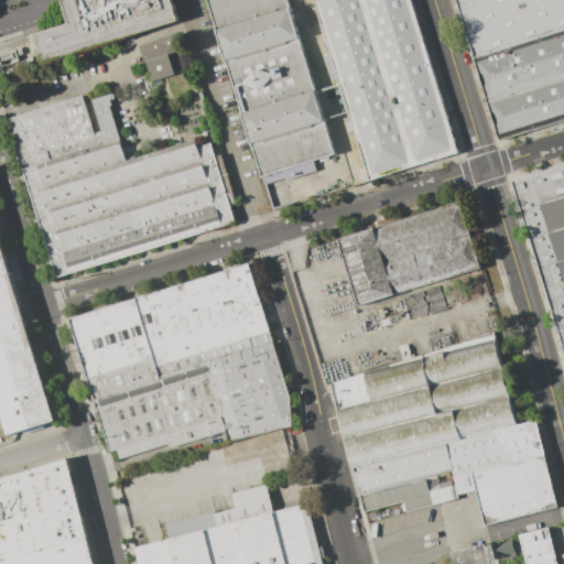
[(172,0),(179,21),(43,62),(34,34),(69,24),(62,0),(172,0)]
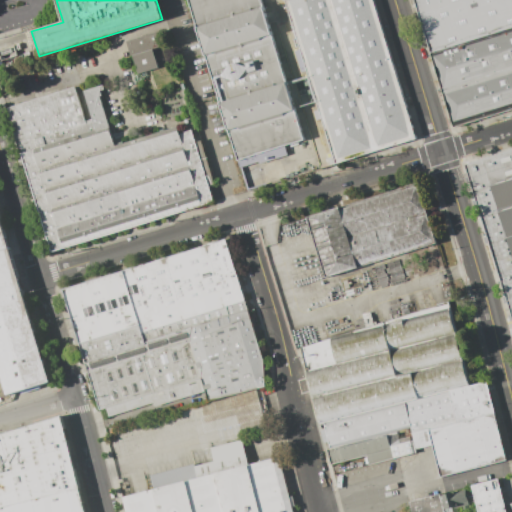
[(261,0),(304,139),(237,160),(190,11),(186,0),(261,0)]
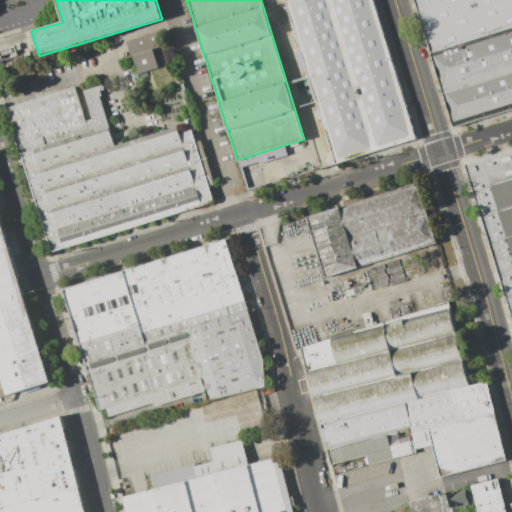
[(284,0),(372,0),(415,139),(335,164),(284,0)]
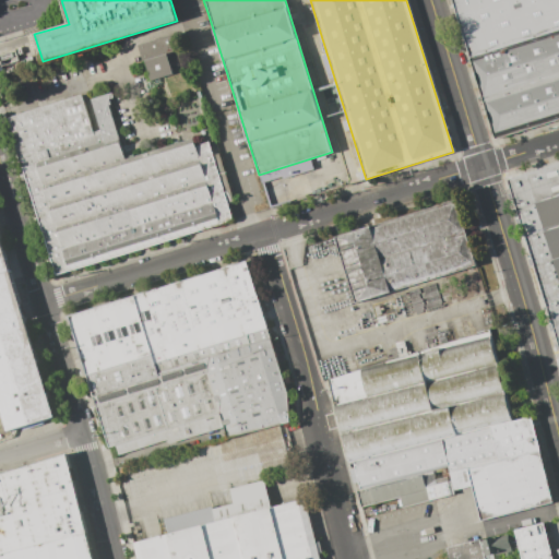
[(558,34),(475,60),(456,0),(558,0),(558,34)]
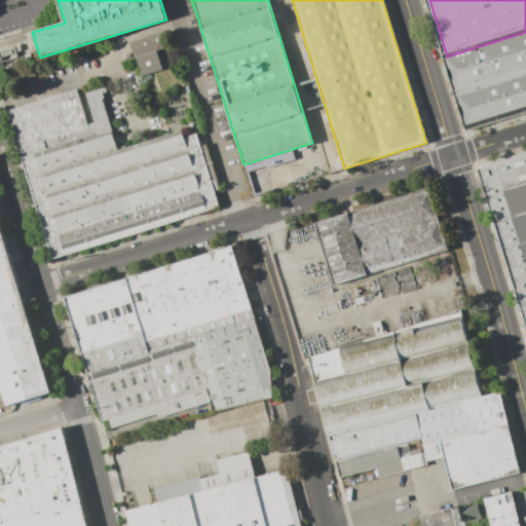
[(525,108),(468,126),(447,57),(525,32),(525,108)]
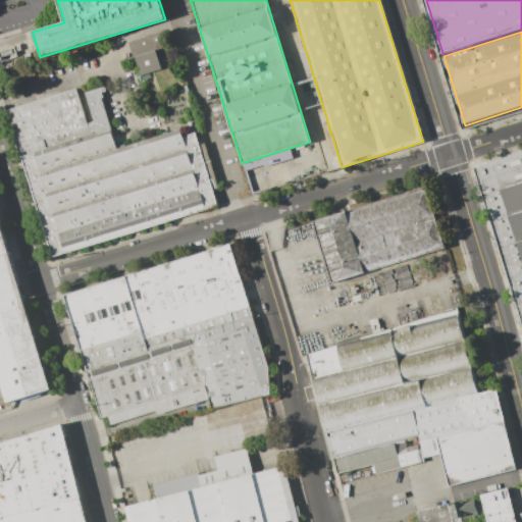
[(128,42),(159,33),(163,47),(133,57),(128,42)]
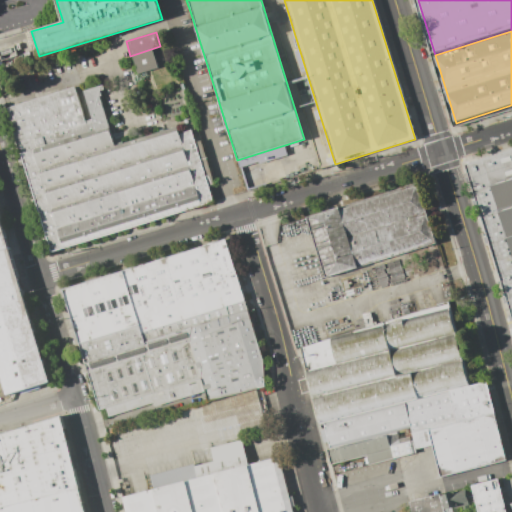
[(130,56),(152,49),(158,68),(136,75),(130,56)]
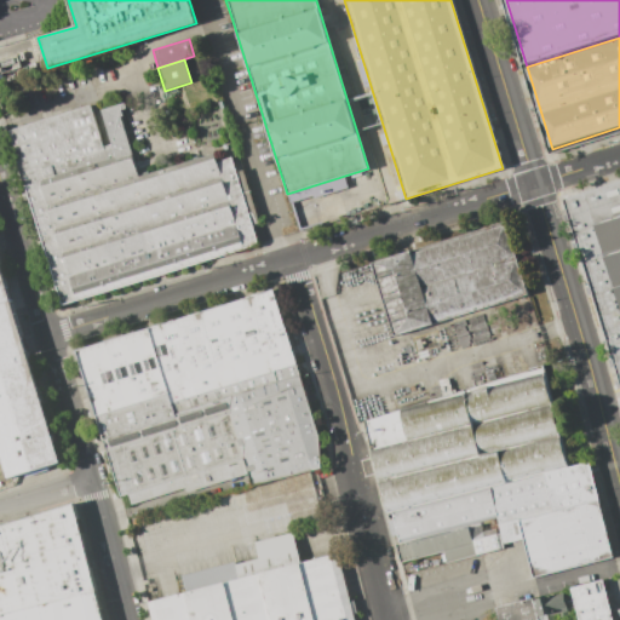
[(62,305),(7,131),(90,105),(103,147),(110,144),(101,110),(125,102),(126,108),(122,109),(125,115),(121,116),(139,177),(229,148),(237,172),(242,170),(259,224),(254,225),(259,244),(62,305)]
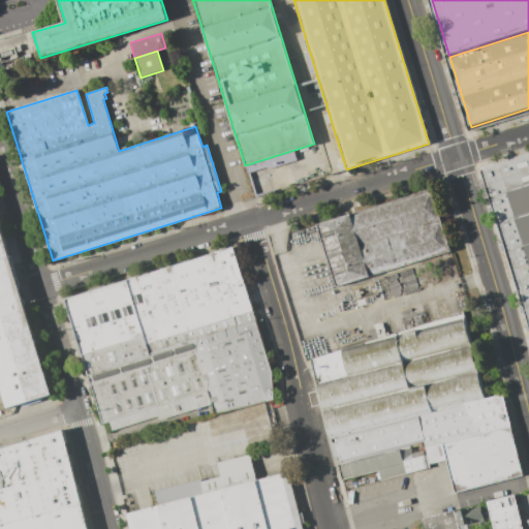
[(528,155),(480,170),(528,330),(528,155)]
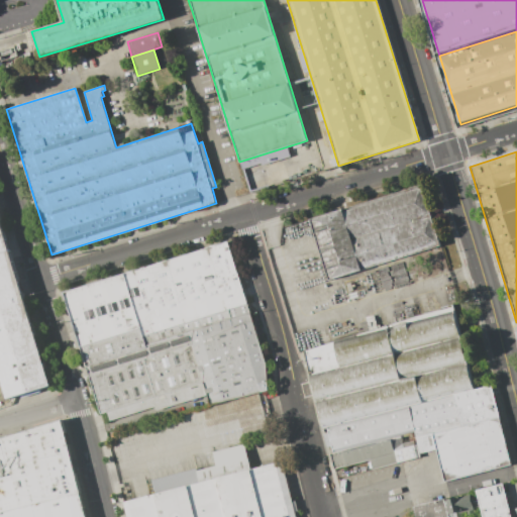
[(440,245),(328,280),(310,219),(422,185),(440,245)]
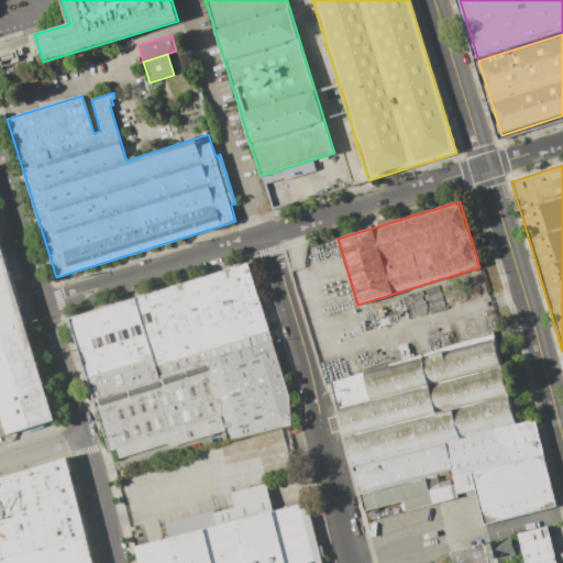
[(0,233),(12,271),(0,274),(0,233)]
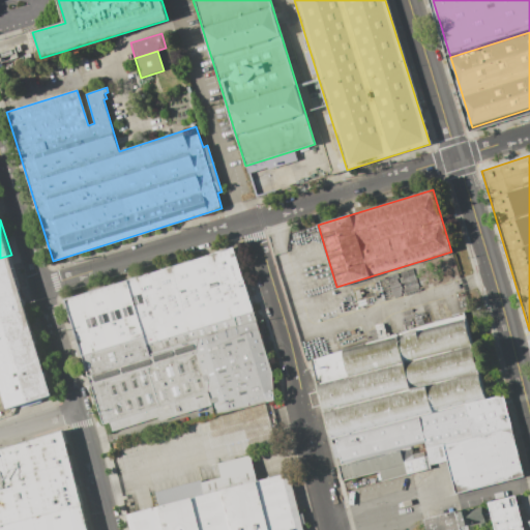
[(68,303),(112,436),(214,408),(221,416),(275,401),(274,373),(235,248),(68,303)]
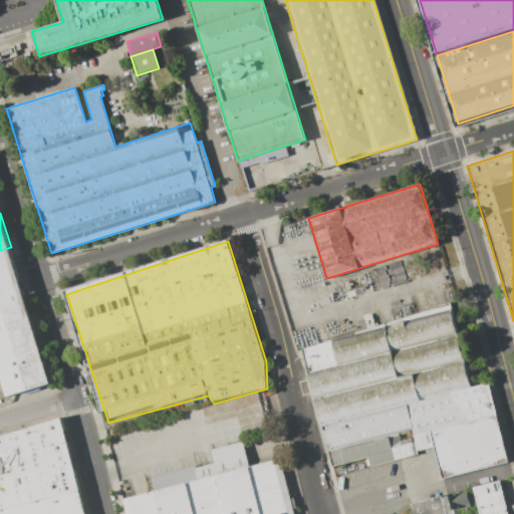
[(0,250),(0,369),(8,397),(51,383),(11,247),(0,250)]
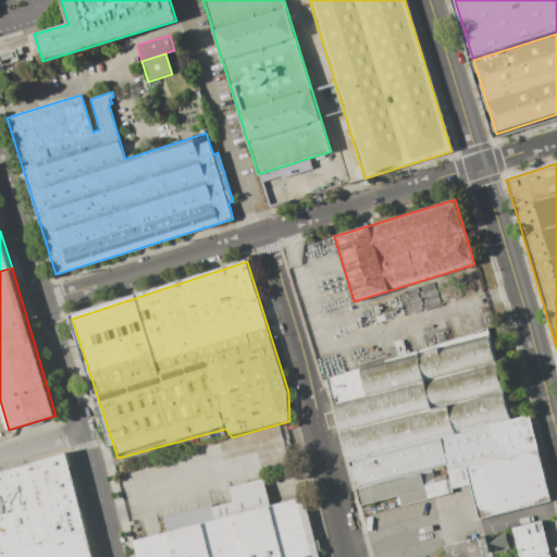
[(348,462),(326,378),(487,329),(510,419),(440,437),(353,460),(348,462)]
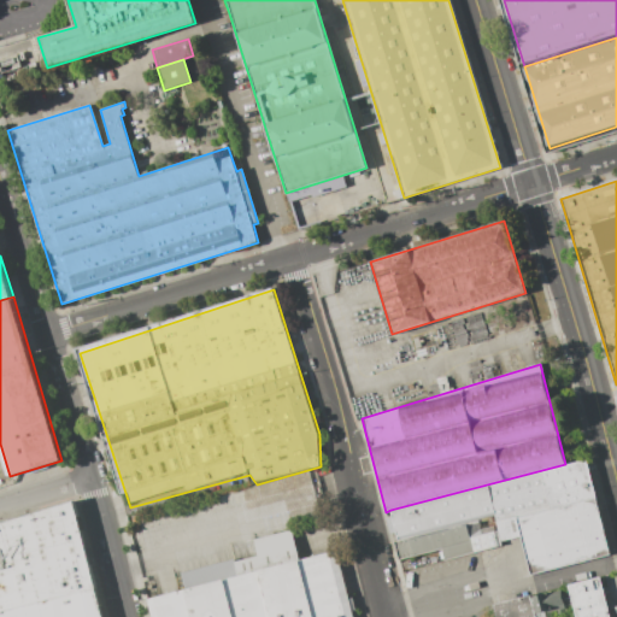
[(487,485),(565,464),(586,459),(595,498),(497,523),(494,515),(487,485)]
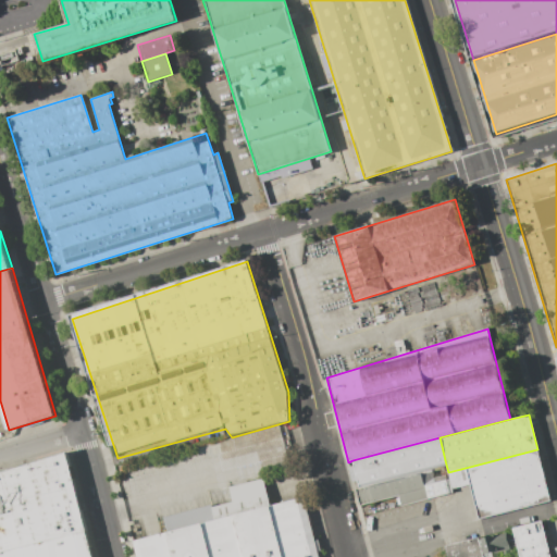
[(440,437),(446,465),(420,471),(360,487),(353,460),(440,437)]
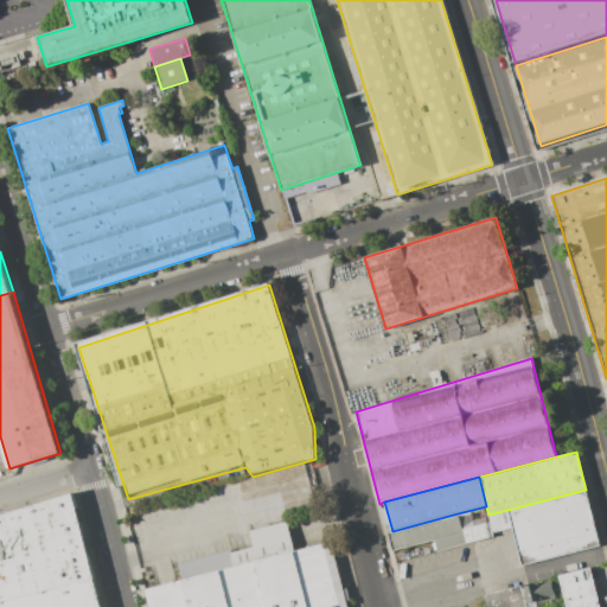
[(586,490),(600,545),(523,566),(512,526),(493,532),(489,515),(586,490)]
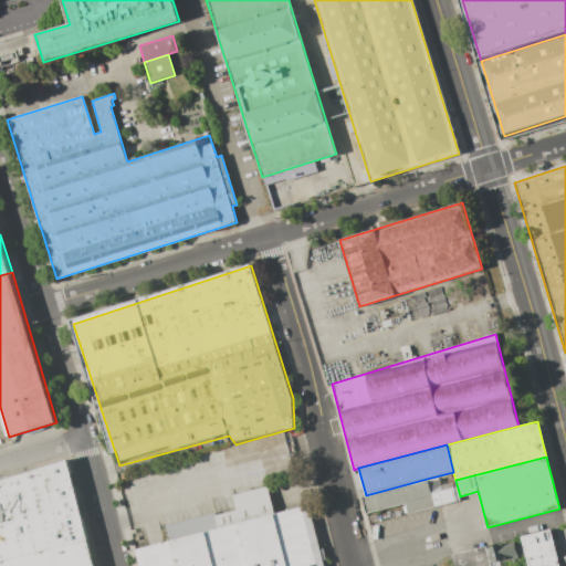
[(0,483),(0,565),(96,565),(70,461),(0,483)]
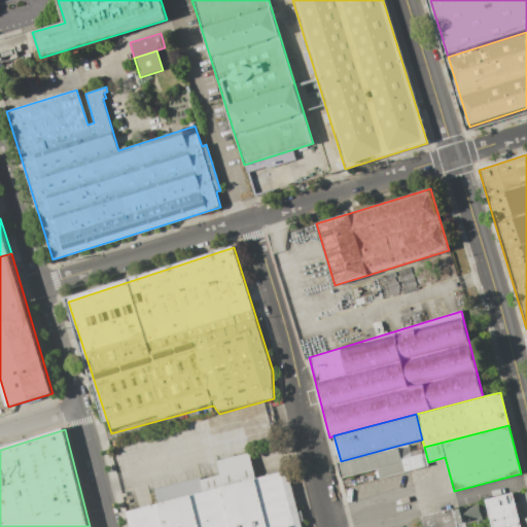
[(341,461),(397,446),(401,459),(405,471),(379,478),(377,468),(341,478),(337,462),(341,461)]
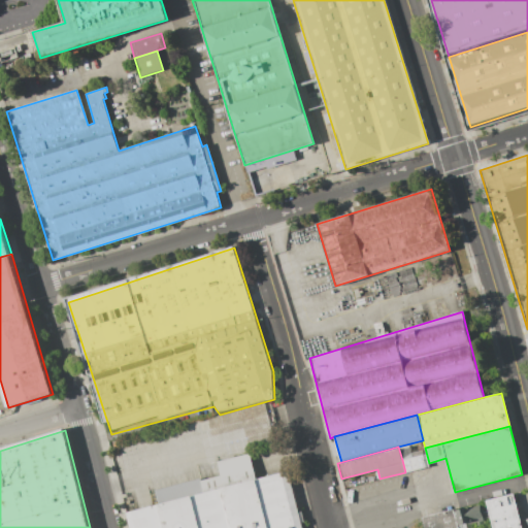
[(125,513),(128,527),(302,527),(288,470),(256,479),(250,454),(218,462),(222,475),(200,481),(199,479),(154,490),(158,503),(125,513)]
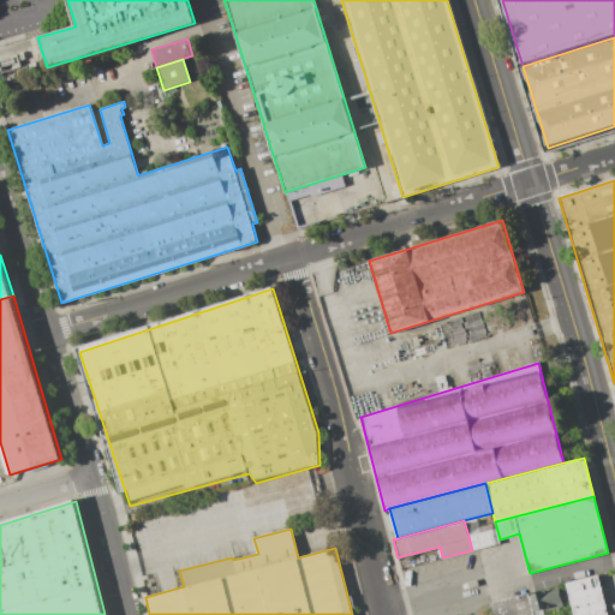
[(472,550),(469,536),(495,529),(499,543),(472,550)]
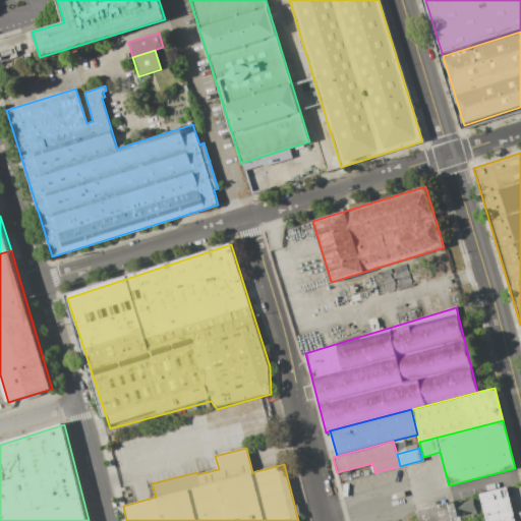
[(485,520),(479,495),(507,487),(515,520),(485,520)]
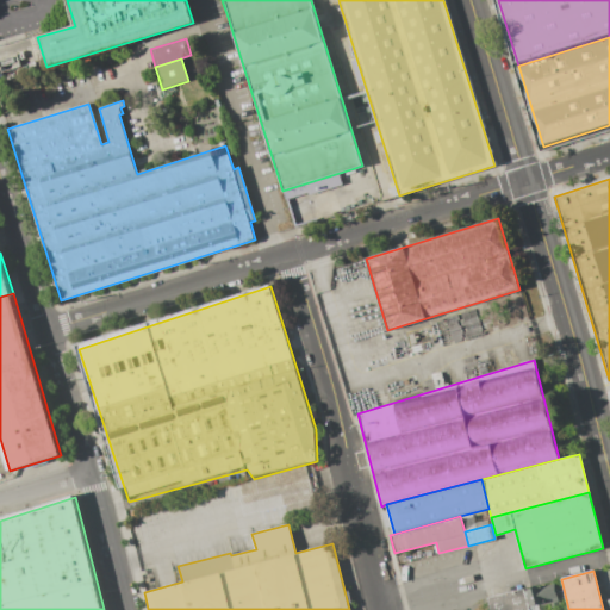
[(529,609),(524,590),(554,583),(559,602),(546,605),(546,609),(529,609)]
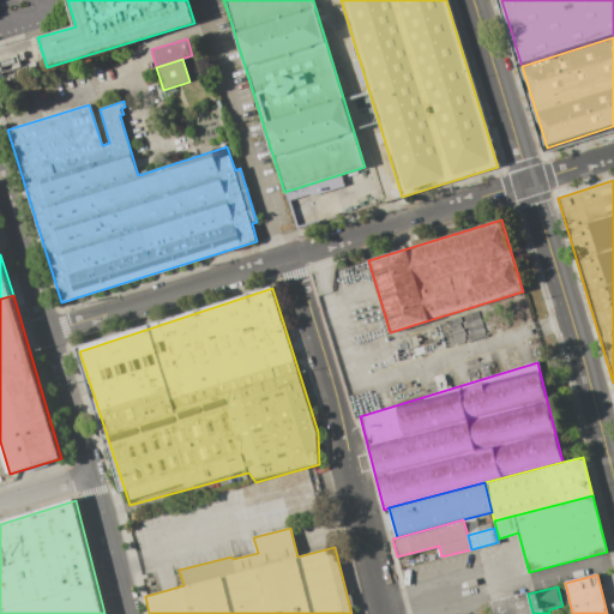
[(491,602),(493,613),(533,613),(528,594),(527,593),(491,602)]
